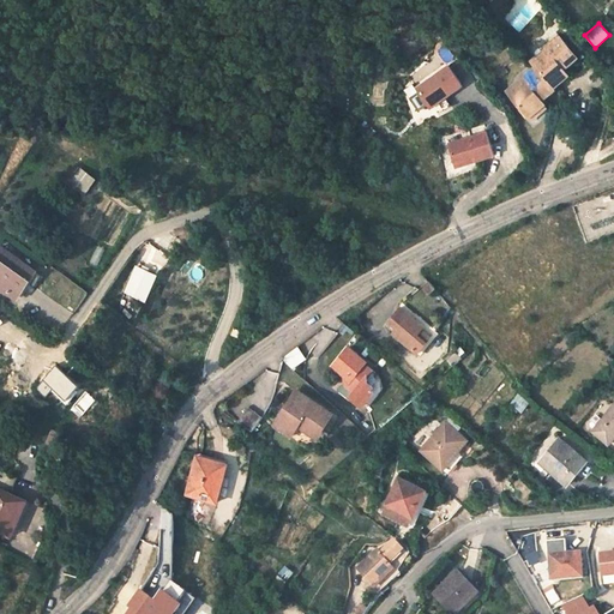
[(557,88),(554,85),(566,73),(563,68),(577,56),(558,37),(545,50),(547,53),(534,65),(536,68),(522,82),(527,86),(513,100),(529,115),(543,101),(557,88)]
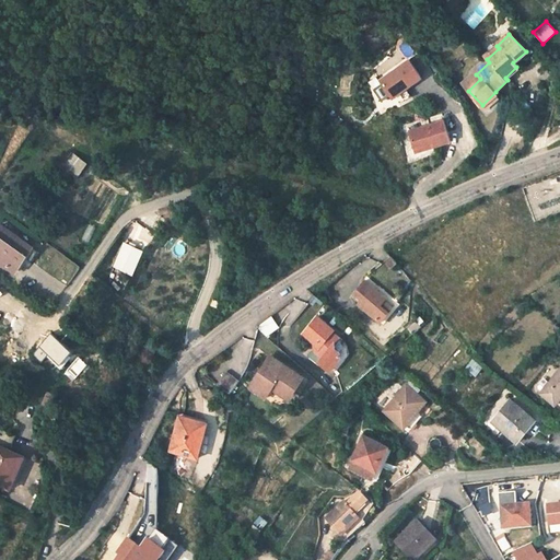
[(381,98),(389,94),(392,98),(426,80),(413,58),(371,81),(381,98)]
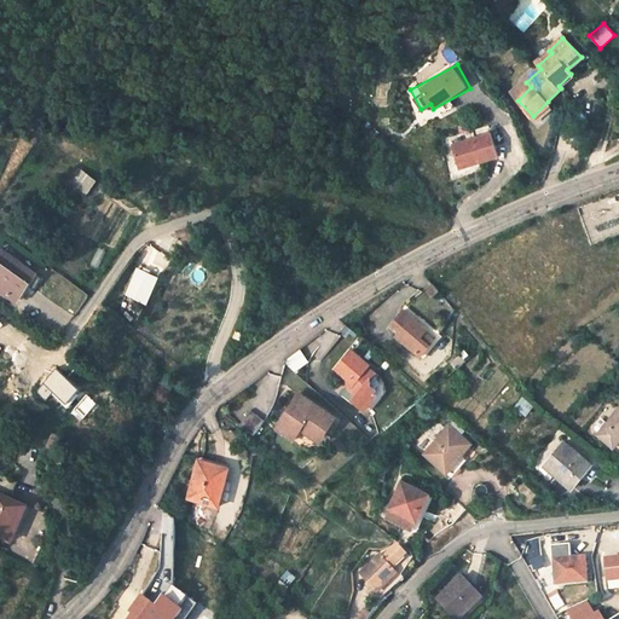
[(513,96),(518,100),(531,87),(526,82),(513,96)]
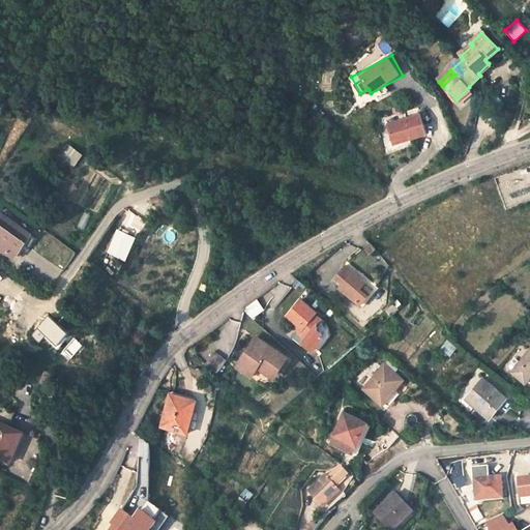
[(472,91),(469,87),(457,99),(461,102),(472,91)]
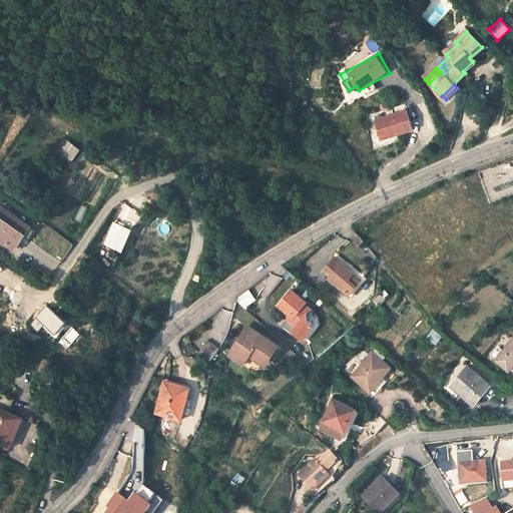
[(379,137),(410,125),(402,109),(373,120),(379,137)]
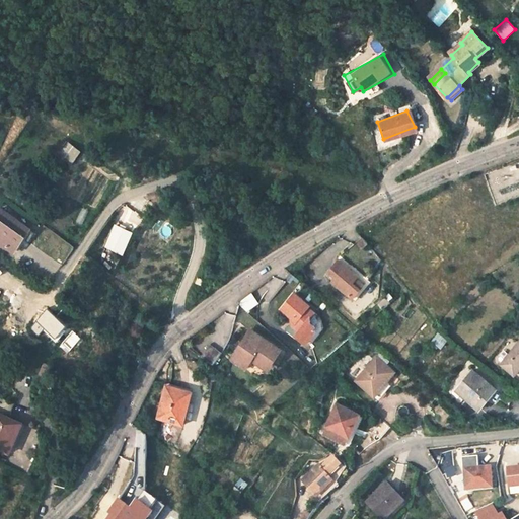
[(74,163),(82,151),(69,141),(60,153),(74,163)]
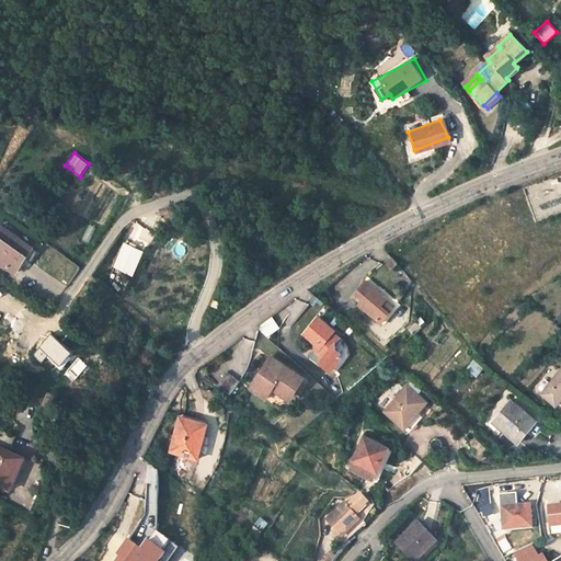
[(0,230),(0,264),(15,276),(32,250),(1,229),(0,230)]
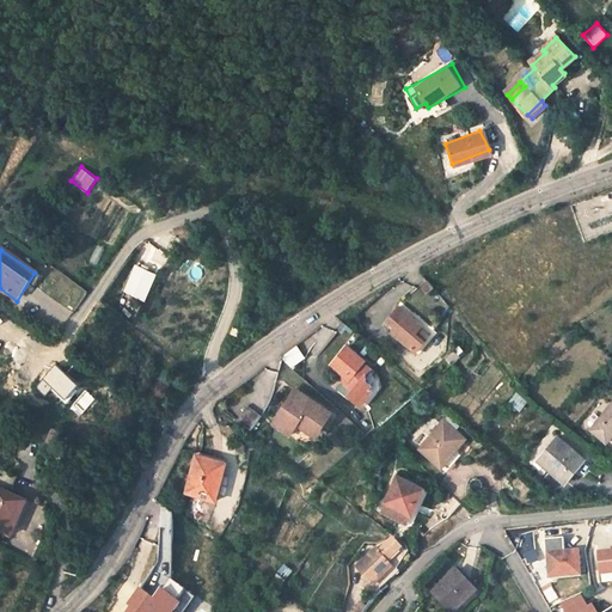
[(140,282),(146,270),(135,265),(129,277),(140,282)]
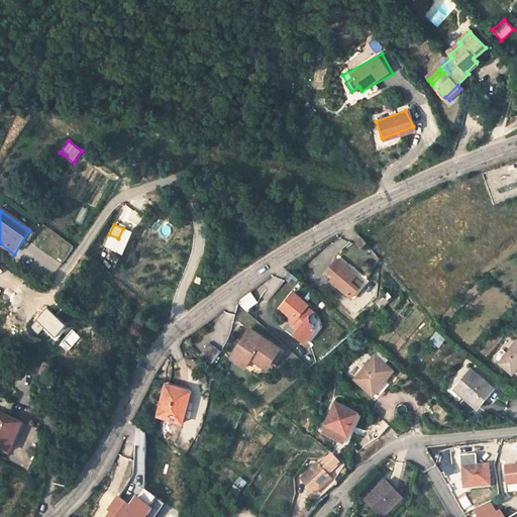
[(29,230),(14,254),(18,257),(33,233),(29,230)]
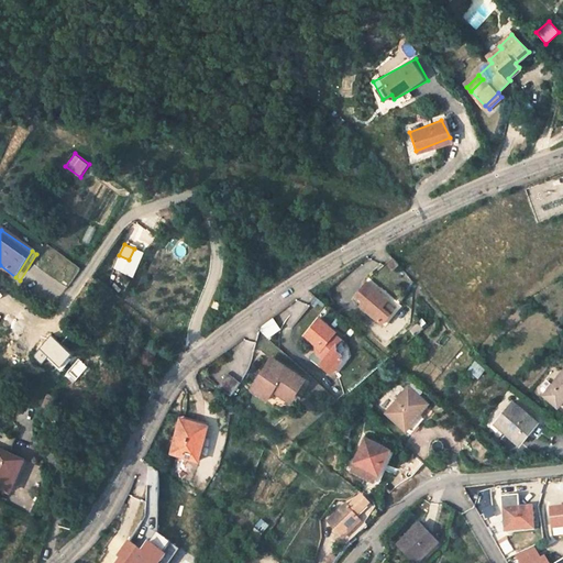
[(383,326),(390,317),(381,308),(385,304),(387,300),(367,285),(356,296),(375,312),(372,316),(383,326)]
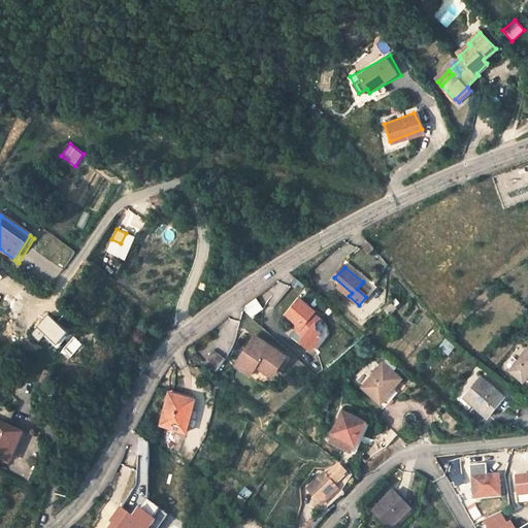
[(370,292),(361,285),(357,289),(366,297),(370,292)]
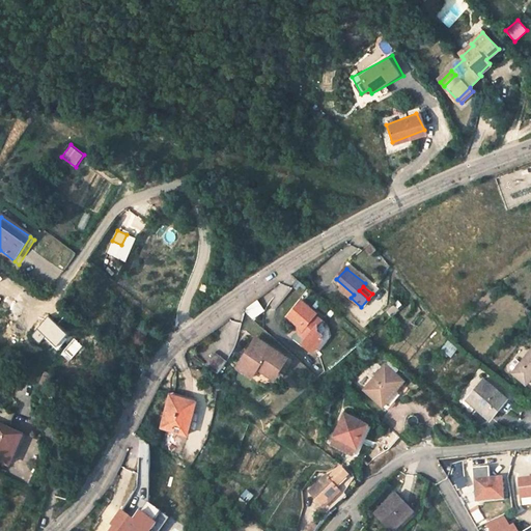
[(316,327),(322,319),(315,314),(317,311),(302,299),(288,314),(303,326),(305,336),(308,339),(305,343),(313,351),(324,337),(322,330),(316,327)]
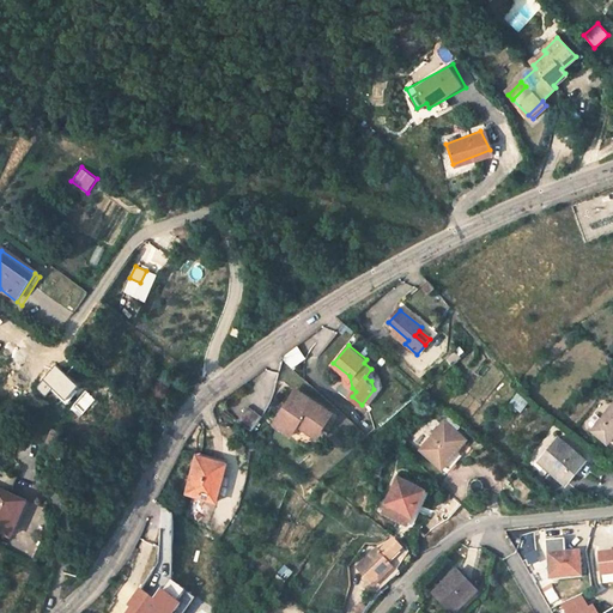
[(314,359),(304,346),(287,358),(299,369),(314,359)]
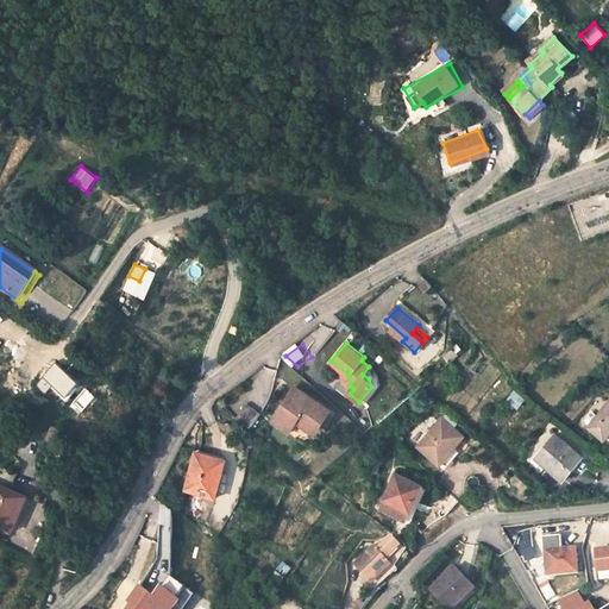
[(446,352),(452,360),(462,353),(456,345),(446,352)]
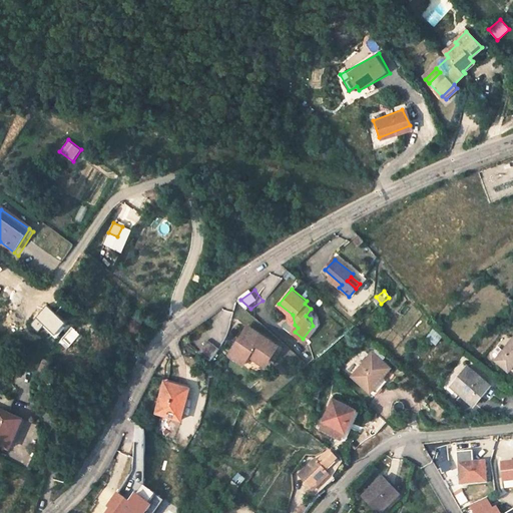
[(321,316),(311,309),(306,316),(311,319),(313,326),(303,339),(312,340),(322,325),(321,316)]
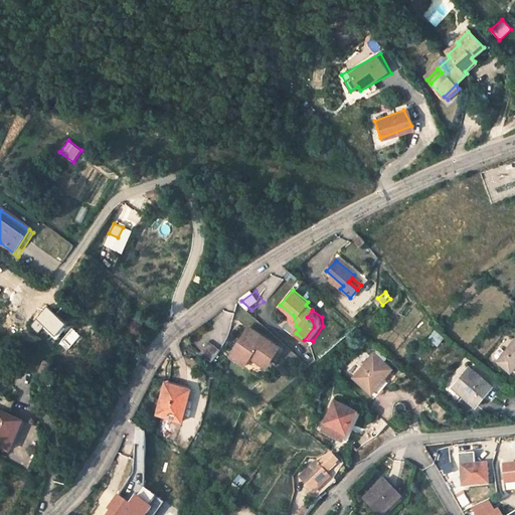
[(251,326),(246,332),(261,342),(265,336),(251,326)]
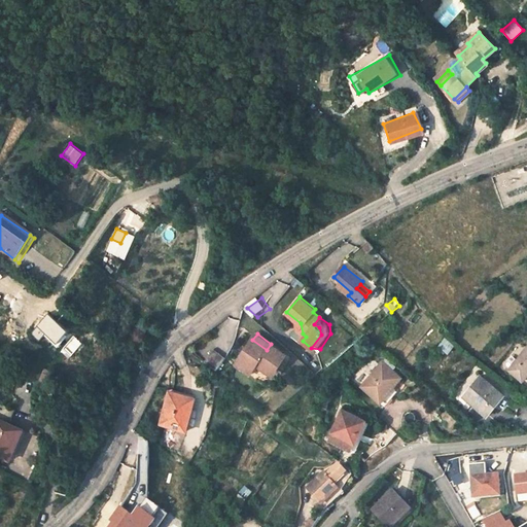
[(448,354),(454,345),(445,339),(438,347),(448,354)]
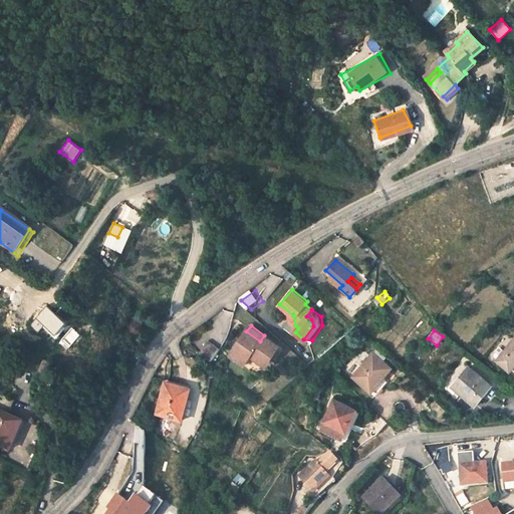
[(253,351),(269,363),(280,348),(264,335),(260,341),(246,331),(231,354),(244,364),(248,358),(253,351)]
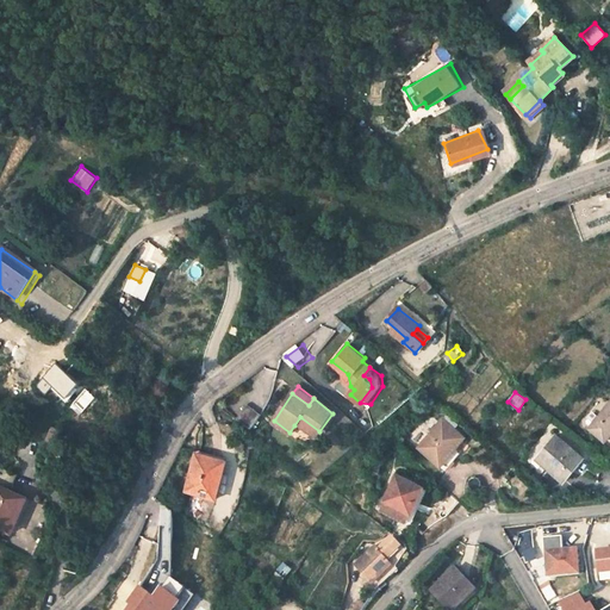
[(237,419),(250,429),(261,416),(248,405),(237,419)]
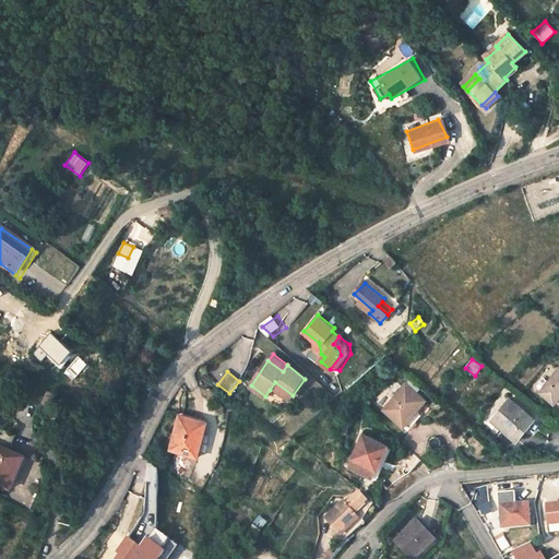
[(287,403),(293,395),(275,382),(270,390),(287,403)]
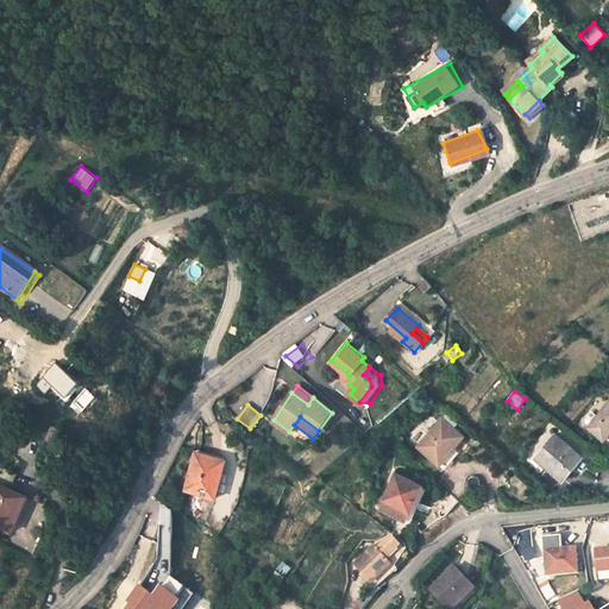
[(608,416),(595,427),(606,444),(608,440),(608,416)]
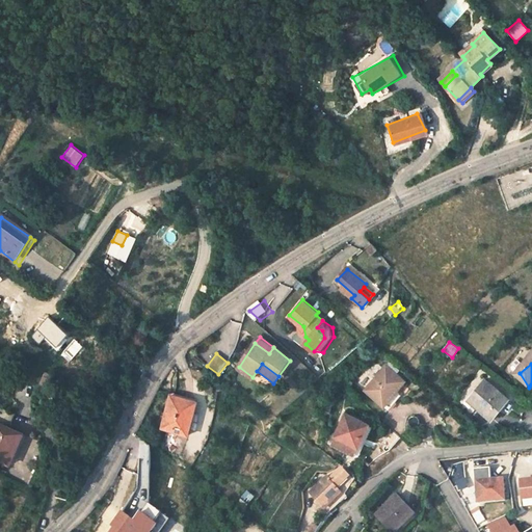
[(367,392),(390,411),(401,398),(397,395),(406,382),(387,366),(367,392)]
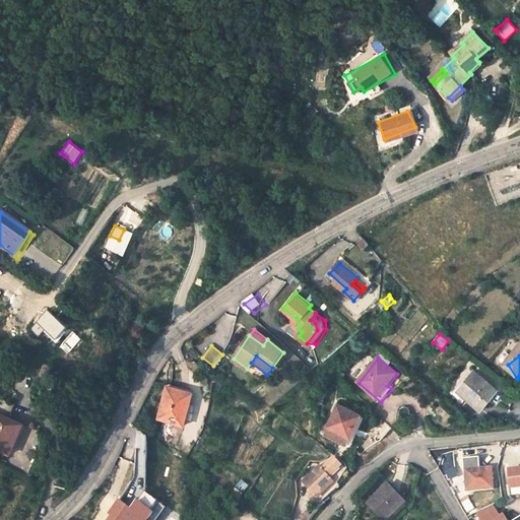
[(47,378),(51,368),(45,365),(41,375),(47,378)]
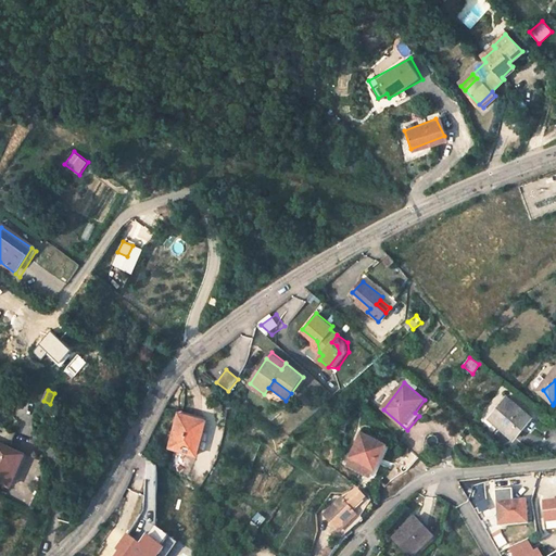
[(26,406),(30,396),(21,393),(16,403),(26,406)]
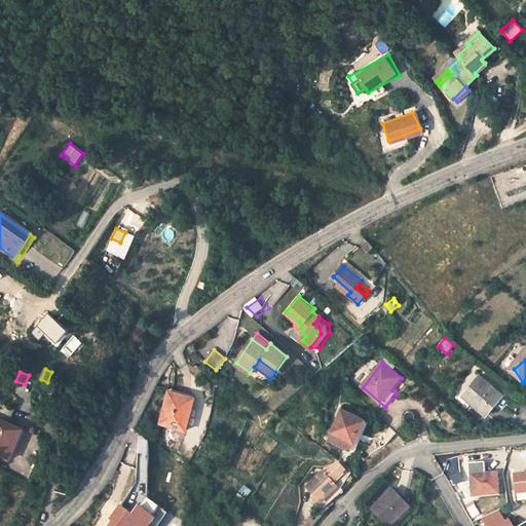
[(464,395),(489,414),(506,393),(482,374),(464,395)]
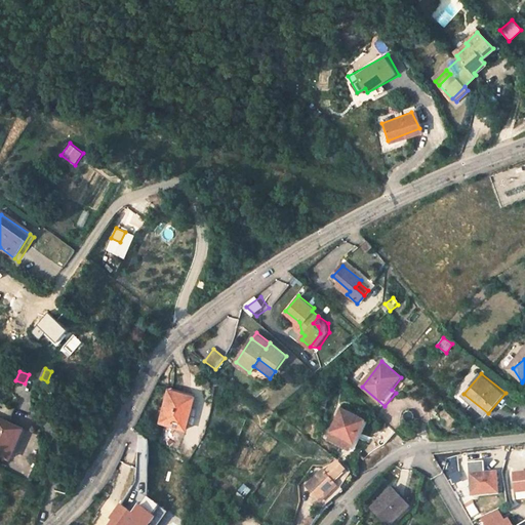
[(196,400),(171,391),(160,421),(185,430),(196,400)]
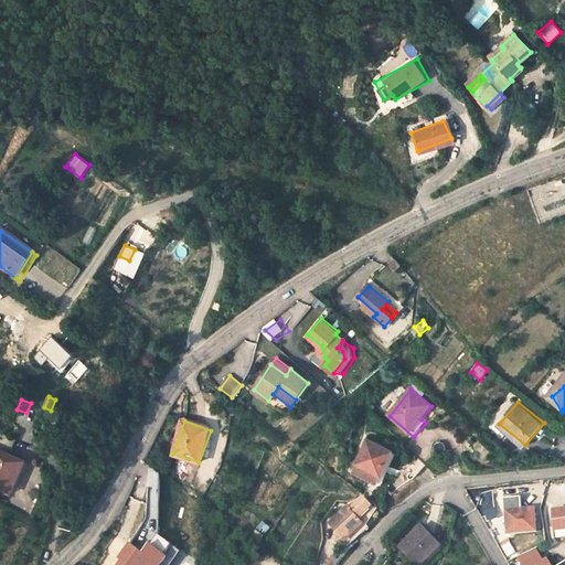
[(20,439),(6,433),(0,444),(0,490),(11,496),(25,462),(13,457),(20,439)]
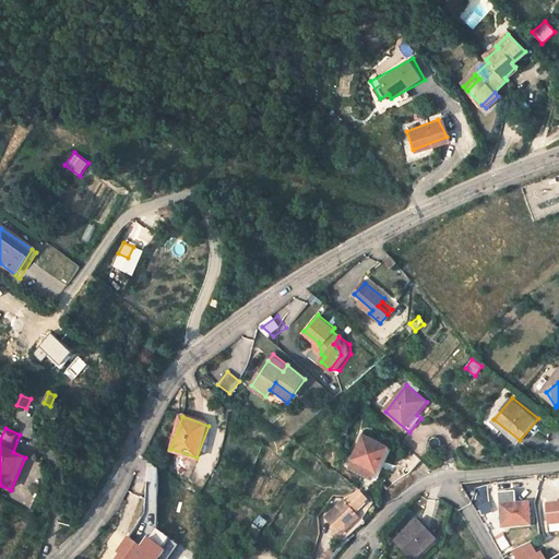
[(353,459),(377,471),(388,445),(364,435),(353,459)]
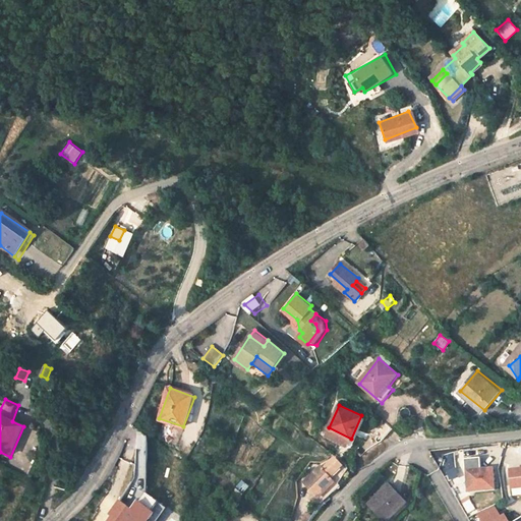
[(405,433),(415,430),(412,413),(399,414),(405,433)]
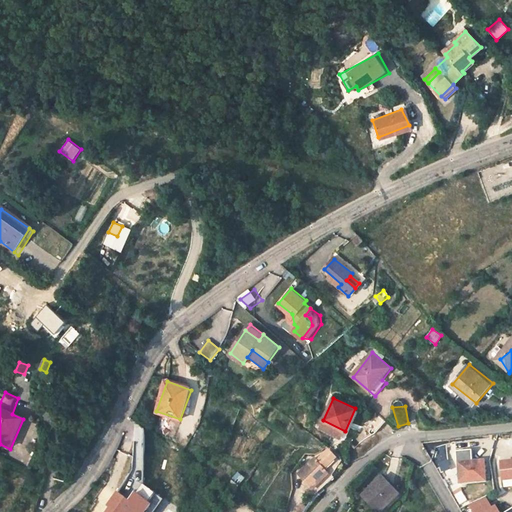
[(388,422),(378,413),(366,426),(376,435),(388,422)]
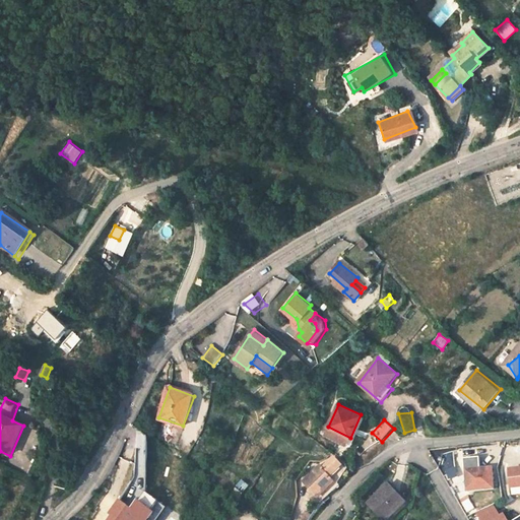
[(346,447),(350,438),(328,427),(323,436),(346,447)]
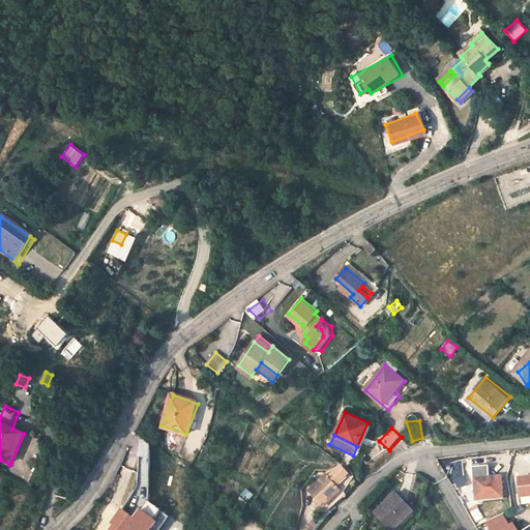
[(149,502),(151,440),(142,440),(140,502),(149,502)]
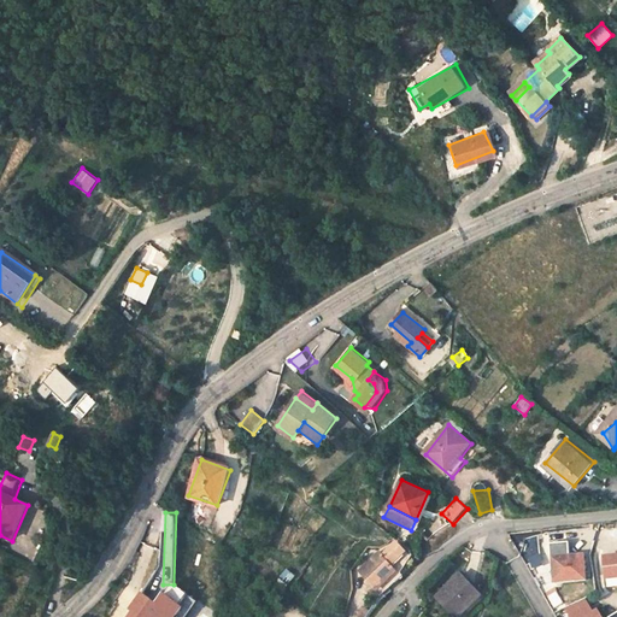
[(381,562),(366,582),(386,598),(406,575),(393,563),(405,552),(399,544),(386,557),(381,562)]
